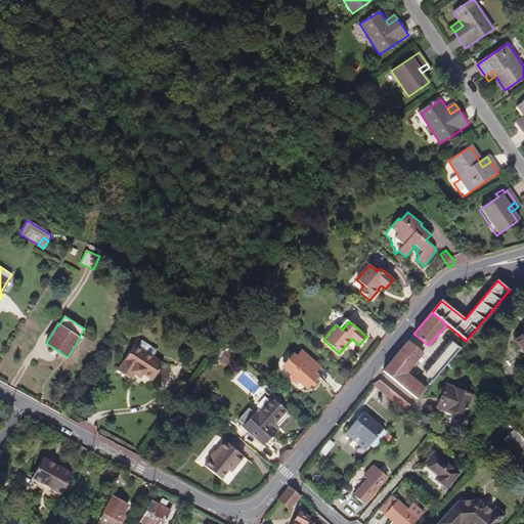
[(466,341),(456,333),(450,340),(451,342),(425,374),(433,381),(454,355),(460,348),(466,341)]
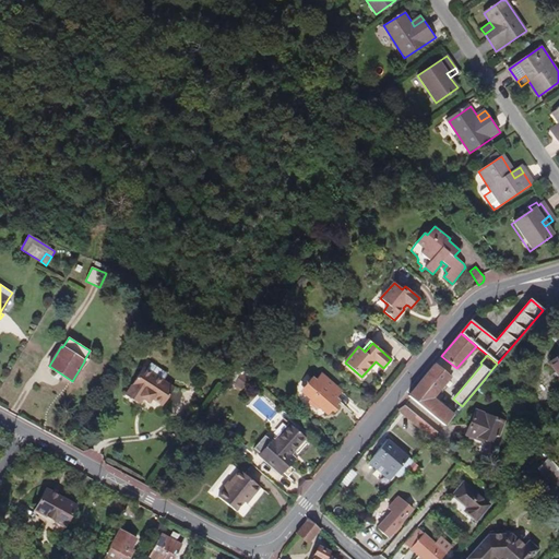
[(558,355),(549,363),(558,376),(558,355)]
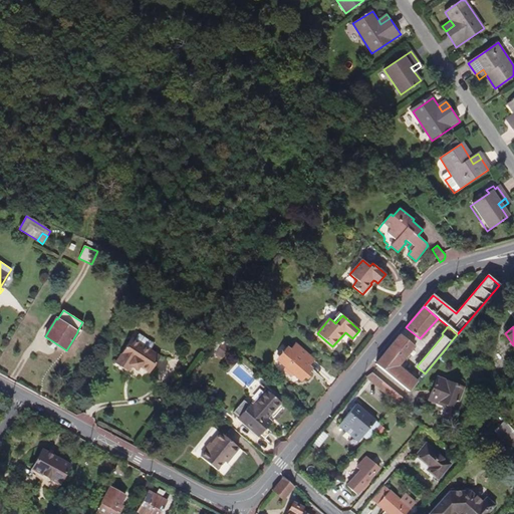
[(417,381),(398,366),(407,355),(410,358),(414,353),(413,350),(412,349),(414,346),(400,334),(375,364),(409,392),(417,381)]
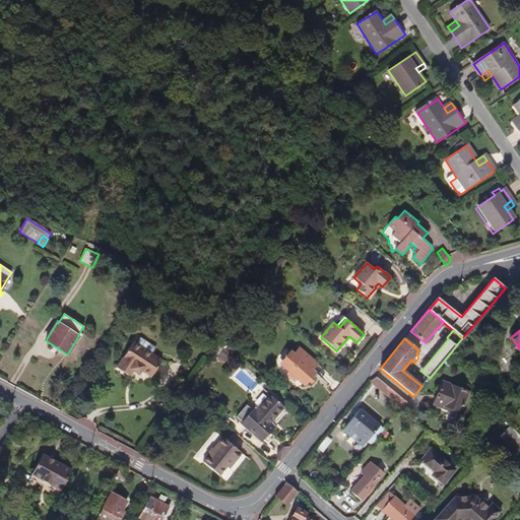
[(161,361),(133,342),(117,368),(129,376),(133,371),(138,375),(141,371),(151,377),(161,361)]
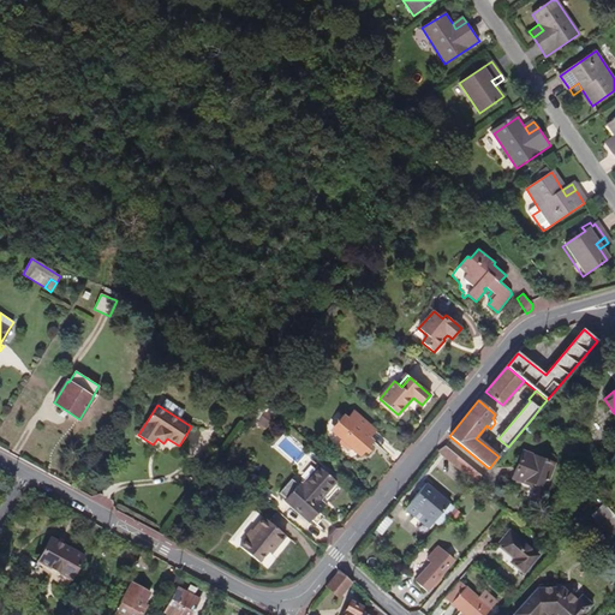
[(252,415),(258,421),(267,412),(258,405),(252,415)]
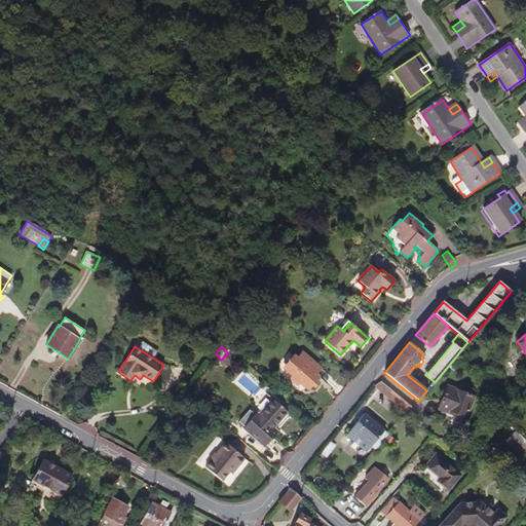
[(315,374),(322,368),(302,351),(297,358),(294,354),(283,368),(292,376),(300,383),(305,387),(308,389),(311,385),(315,381),(312,379),(315,374)]
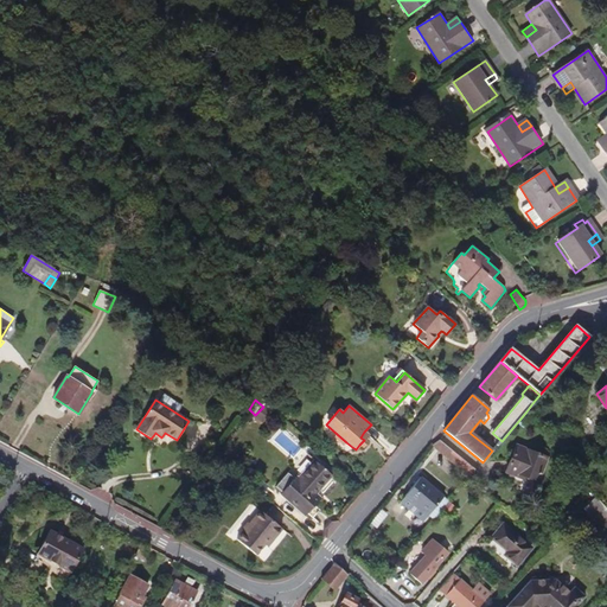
[(255,415),(262,421),(269,413),(263,407),(255,415)]
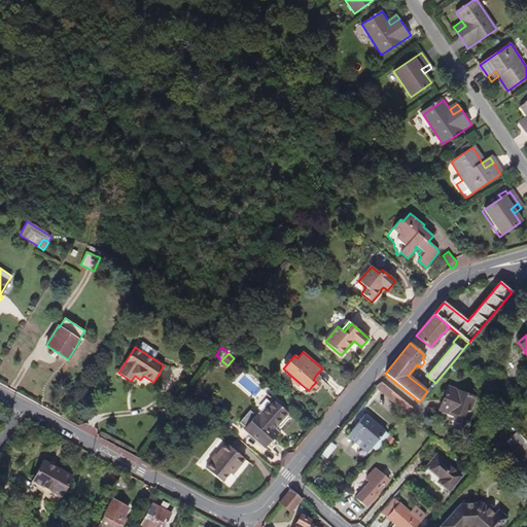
[(300,386),(301,384),(292,377),(290,379),(300,386)]
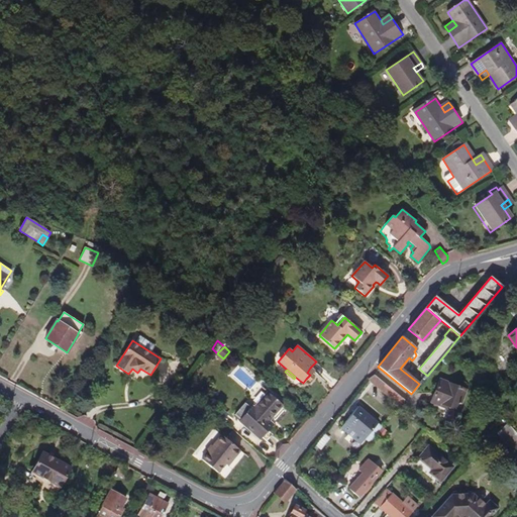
[(405,400),(375,375),(370,380),(400,407),(405,400)]
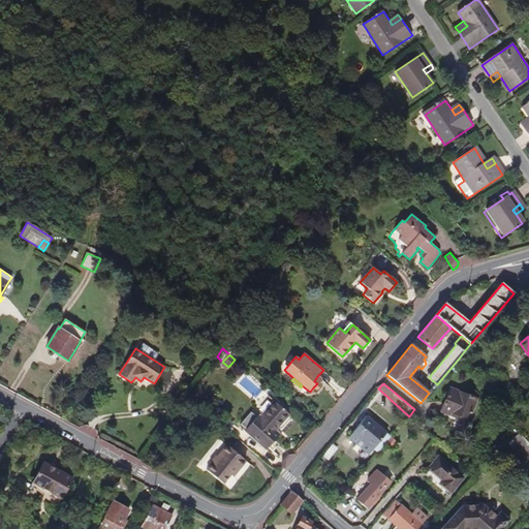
[(468,422),(476,399),(449,389),(441,411),(440,413),(449,416),(450,414),(468,422)]
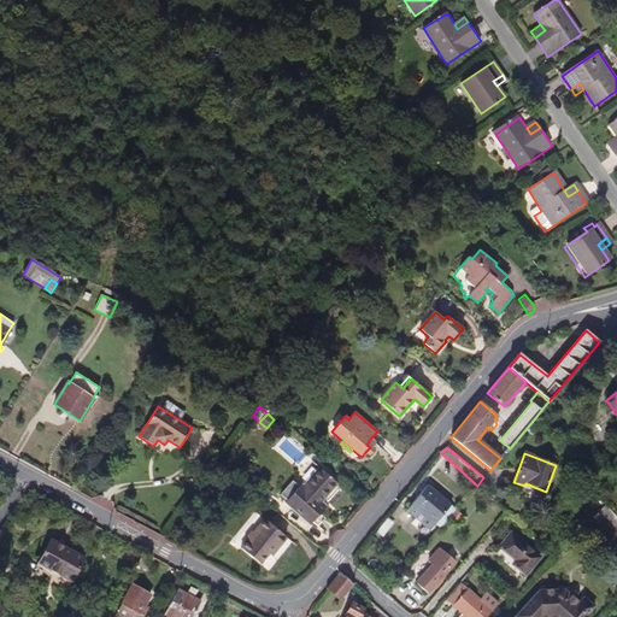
[(299,486),(286,501),(310,524),(313,521),(319,513),(325,507),(319,503),(338,483),(336,483),(323,471),(325,468),(319,463),(317,460),(315,463),(321,468),(306,483),(303,487),(300,485),(299,486)]
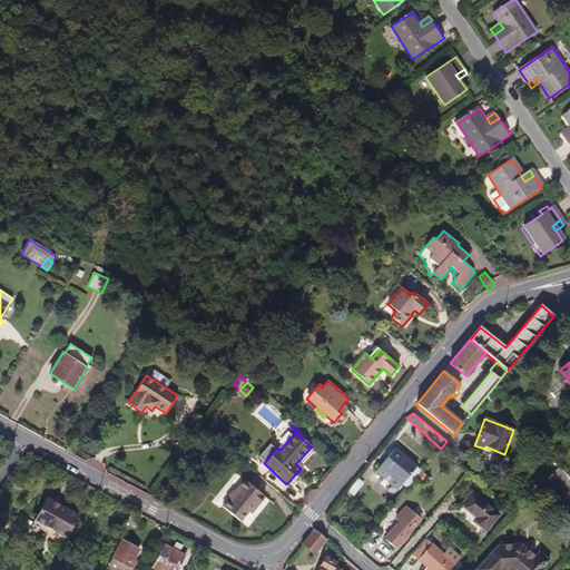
[(298,435),(311,446),(313,443),(301,432),(298,435)]
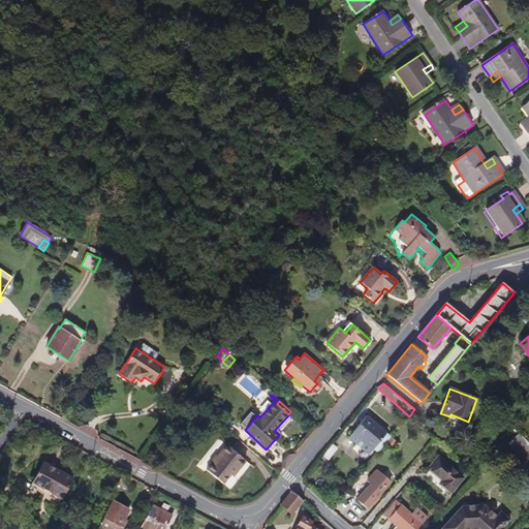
[(256,416),(251,412),(239,426),(245,430),(256,416)]
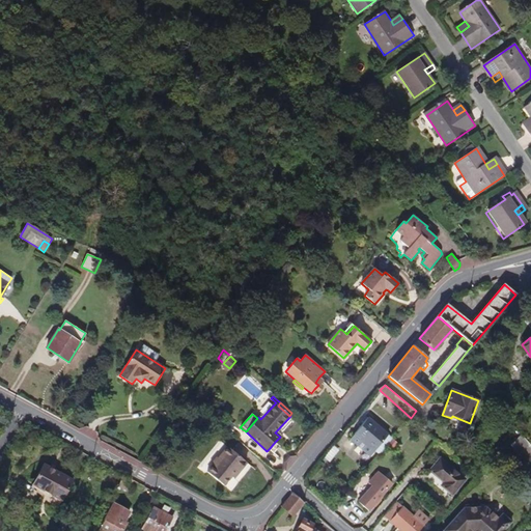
[(368,417),(350,440),(369,456),(374,451),(388,435),(368,417)]
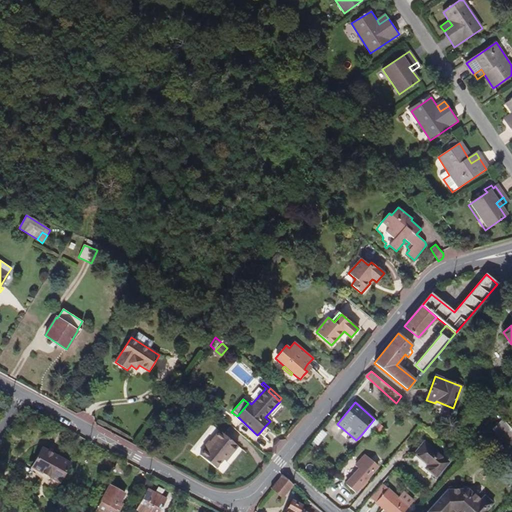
[(365,438),(379,422),(374,419),(361,435),(365,438)]
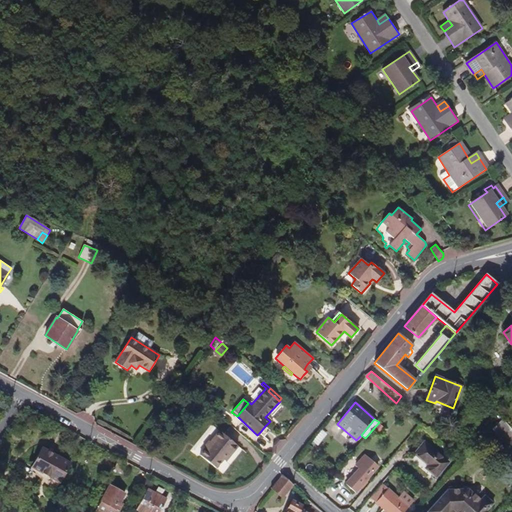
[(511,429),(503,419),(492,429),(507,447),(511,443),(511,429)]
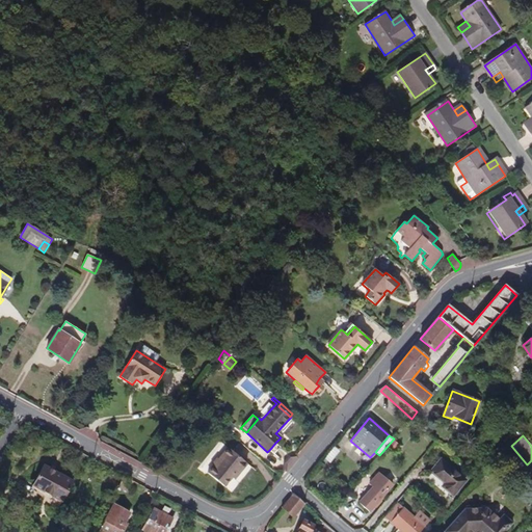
[(228,448),(208,473),(224,486),(232,477),(234,479),(246,463),(228,448)]
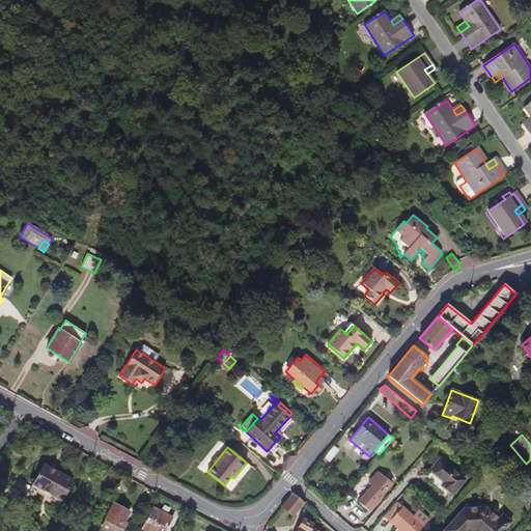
[(465,481),(441,460),(430,471),(442,481),(442,486),(452,495),(465,481)]
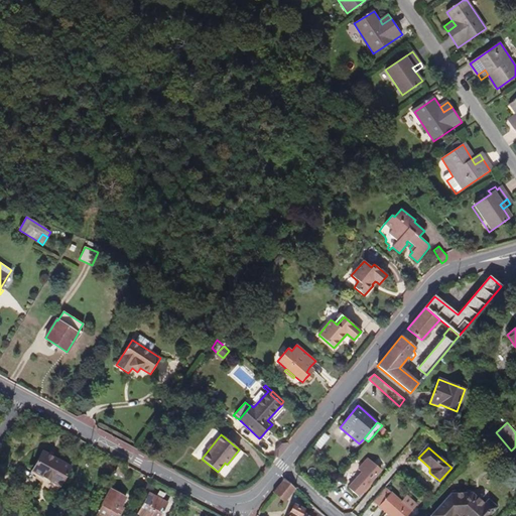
[(42,450),(31,471),(43,476),(40,482),(42,484),(41,488),(47,491),(56,494),(71,467),(42,450)]
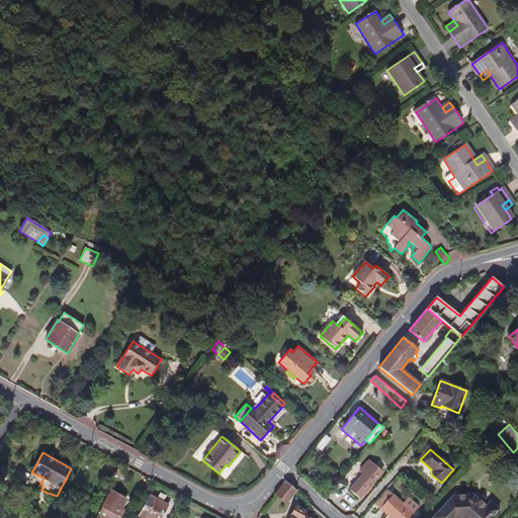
[(359,498),(382,472),(369,460),(359,471),(363,475),(350,490),(359,498)]
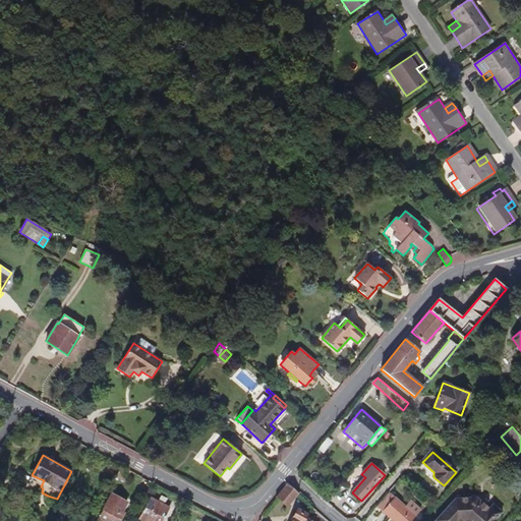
[(287,483),(276,497),(287,506),(298,494),(287,483)]
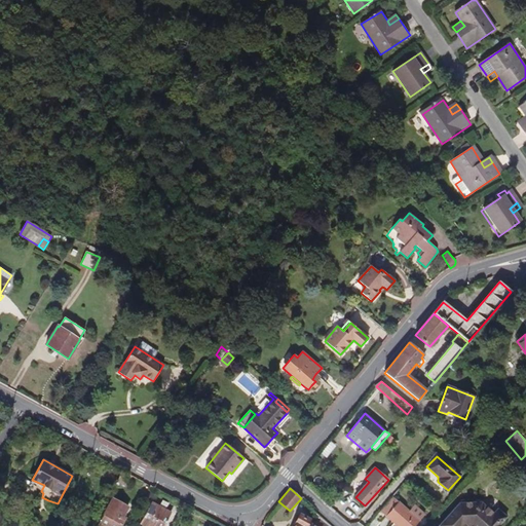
[(409,511),(392,496),(380,511),(397,525),(414,525),(424,515),(414,505),(409,511)]
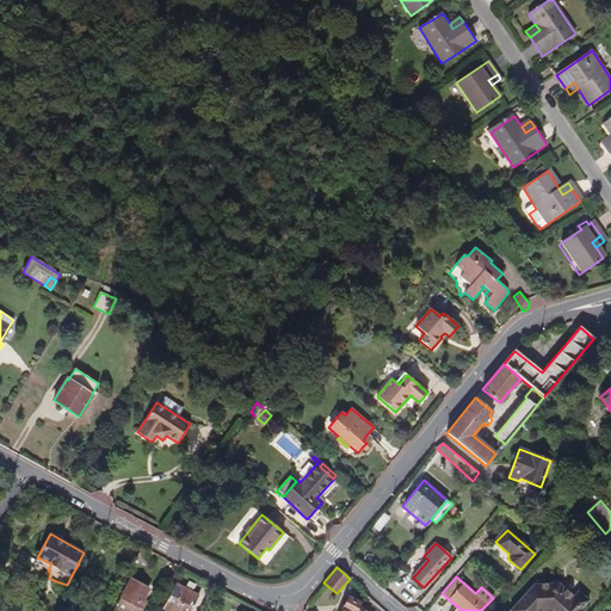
[(149,590),(131,580),(113,610),(141,610),(146,602),(143,600),(149,590)]
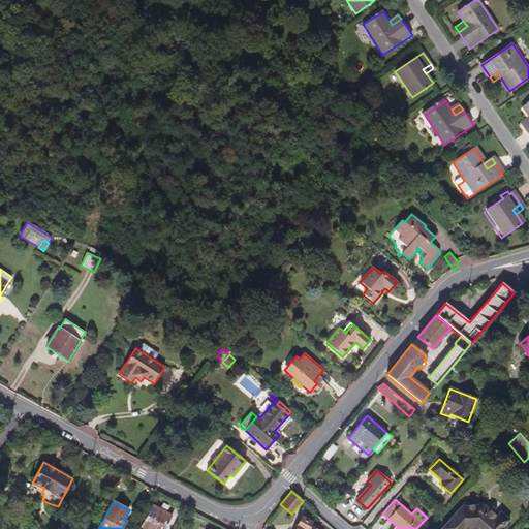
[(164,528),(172,517),(152,505),(141,526),(146,528),(164,528)]
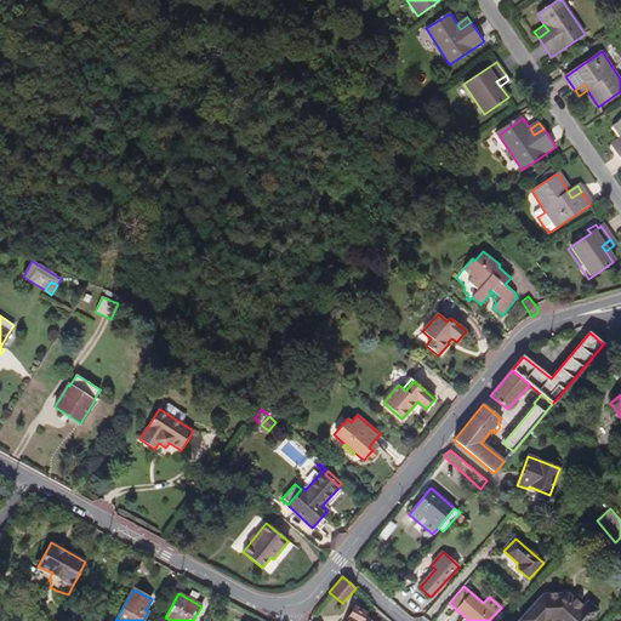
[(591,620),(590,620),(598,610),(588,600),(582,605),(568,593),(542,593),(518,620),(591,620)]
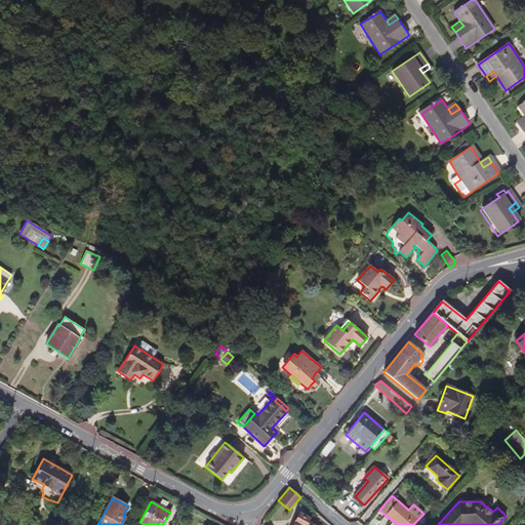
[(184,502),(180,509),(187,512),(188,510),(193,514),(196,509),(184,502)]
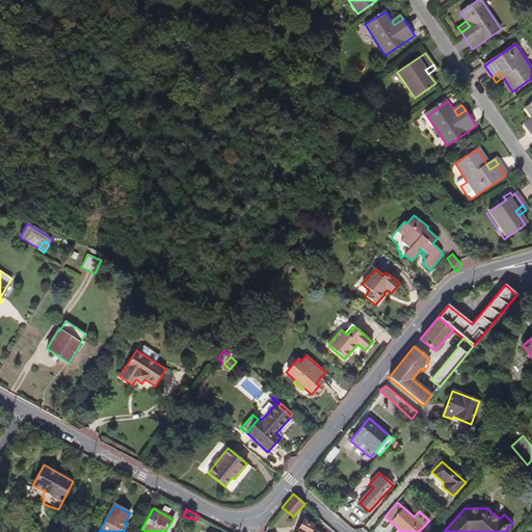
[(335,531),(325,523),(317,531),(311,529),(312,526),(303,521),(299,529),(300,529),(298,531),(335,531)]
